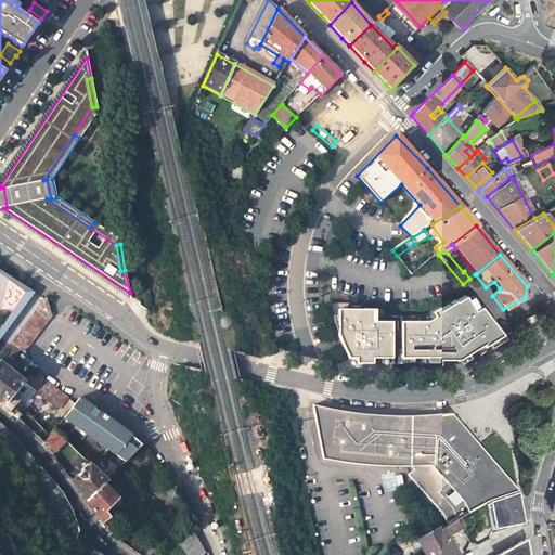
[(0,270),(0,339),(34,292),(0,270)]
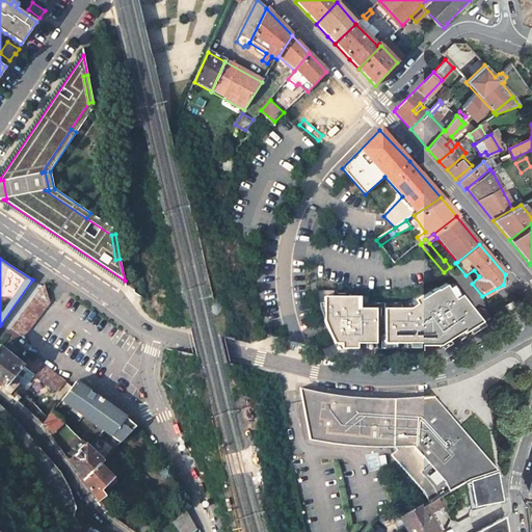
[(335,291),(317,290),(319,306),(324,322),(330,337),(338,349),(384,349),(384,344),(437,344),(447,339),(451,346),(484,324),(452,284),(447,287),(445,284),(436,289),(435,288),(423,295),(421,294),(405,302),(361,303),(360,297),(334,297),(335,291)]
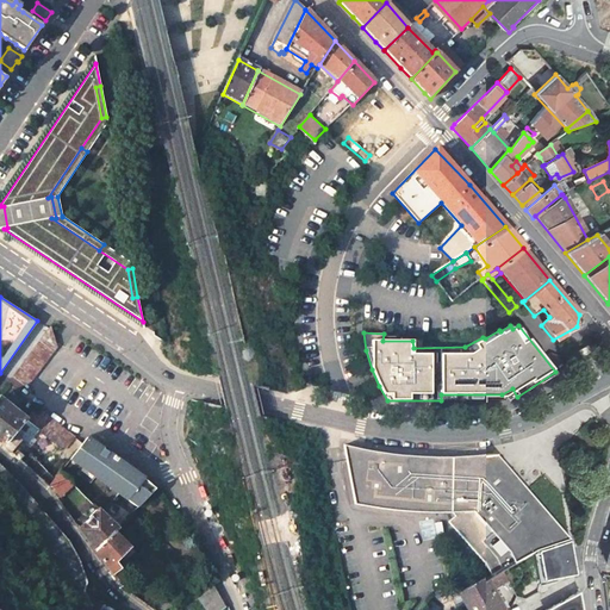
[(49,330),(13,377),(27,388),(56,350),(49,330)]
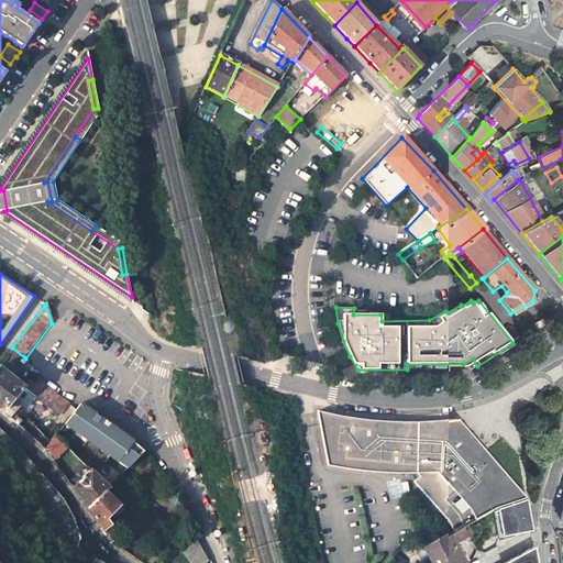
[(542,319),(533,323),(537,329),(545,324),(542,319)]
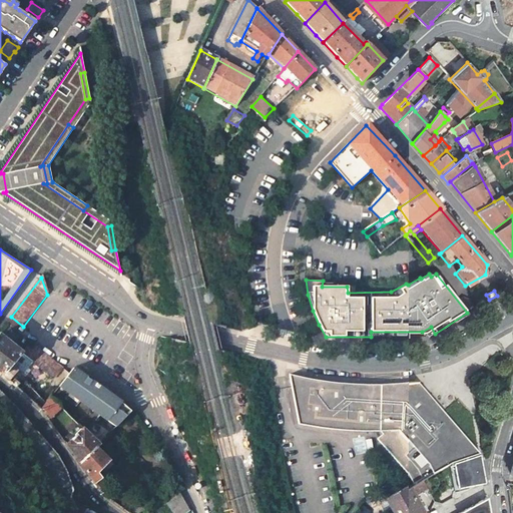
[(0,373),(2,375),(10,365),(19,353),(20,352),(0,336),(0,373)]
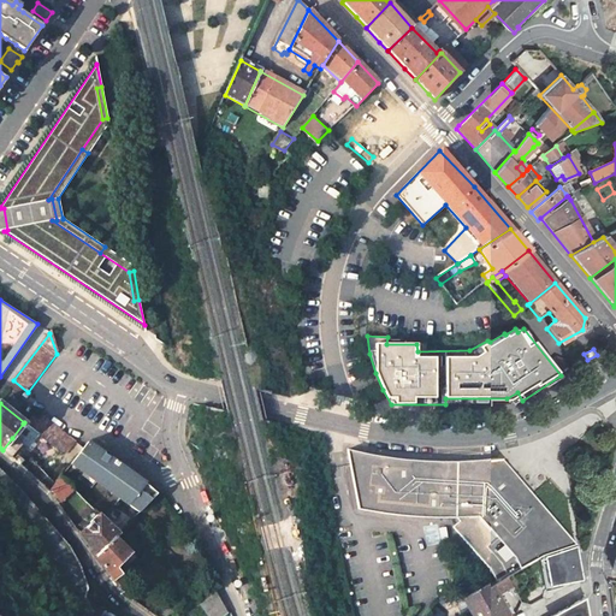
[(34,409),(24,422),(23,424),(36,434),(61,456),(69,451),(76,444),(34,409)]
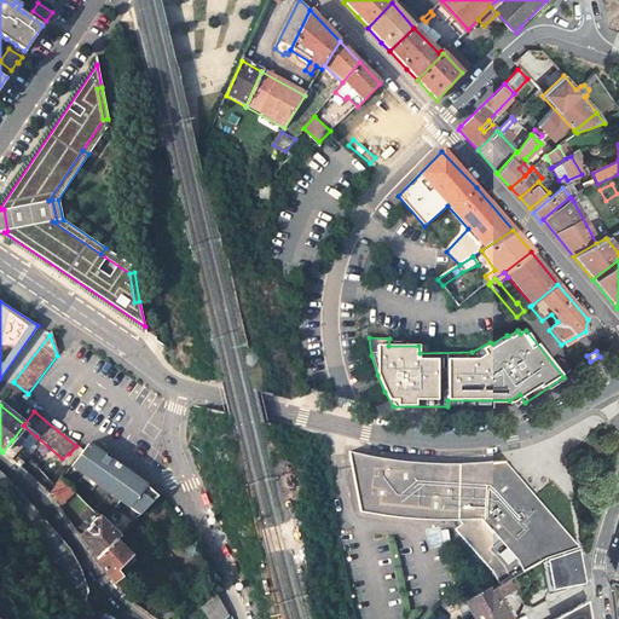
[(12,440),(19,446),(25,451),(36,437),(23,426),(12,440)]
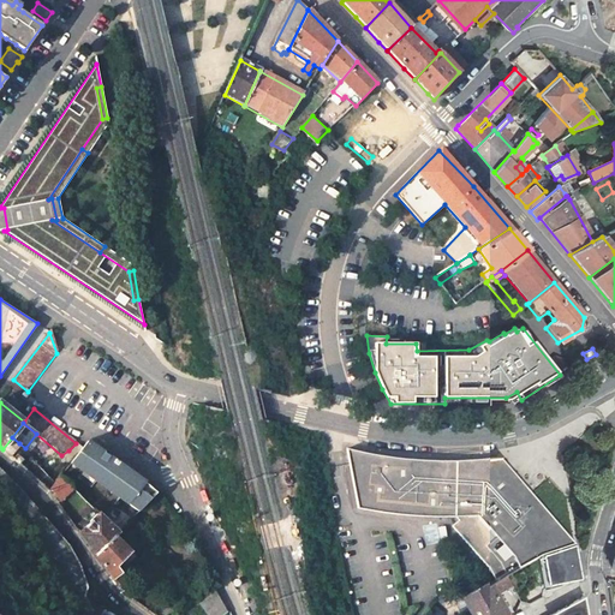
[(19,443),(12,437),(3,449),(11,455),(19,443)]
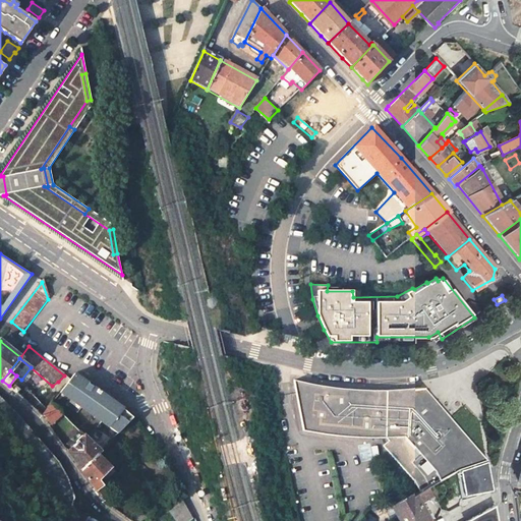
[(60,393),(118,435),(133,418),(120,407),(75,375),(60,393)]
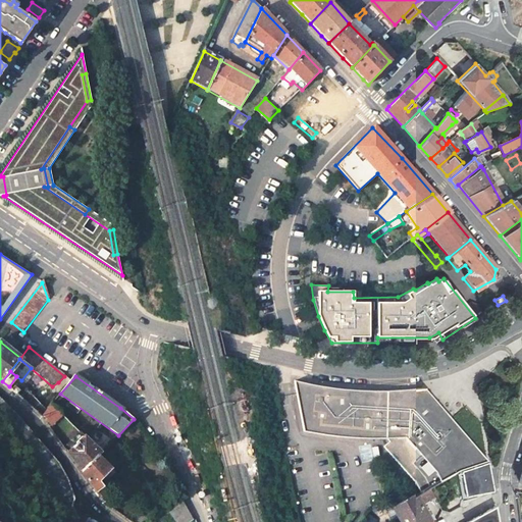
[(383,447),(414,481),(419,490),(428,485),(458,470),(487,462),(424,388),(389,392),(341,389),(295,381),(304,431),(336,436),(386,438),(389,442),(383,447)]
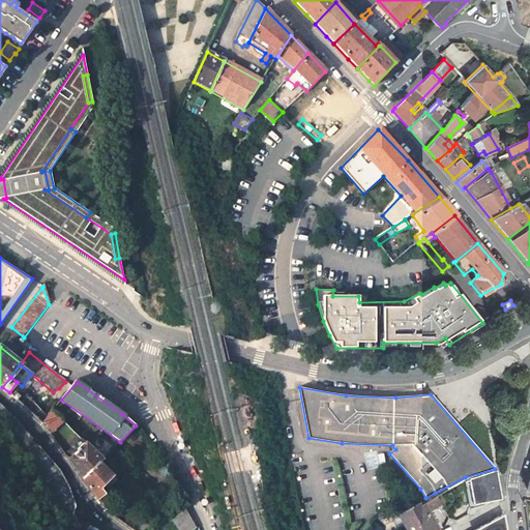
[(43,421),(52,432),(62,420),(52,410),(43,421)]
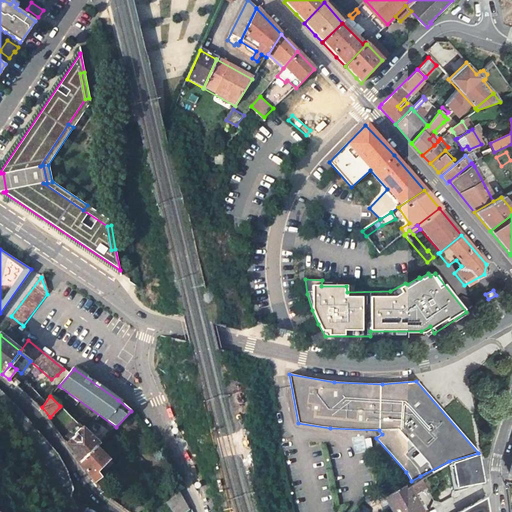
[(62,437),(66,443),(82,427),(77,423),(62,437)]
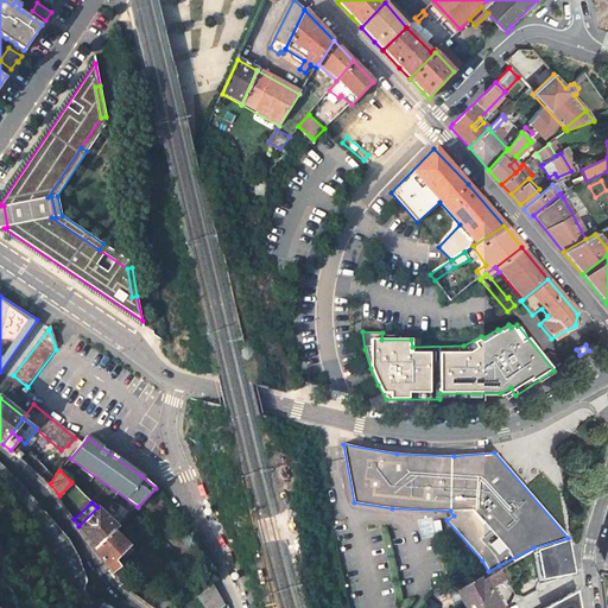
[(114,530),(118,527),(97,507),(78,526),(88,538),(95,549),(114,530)]
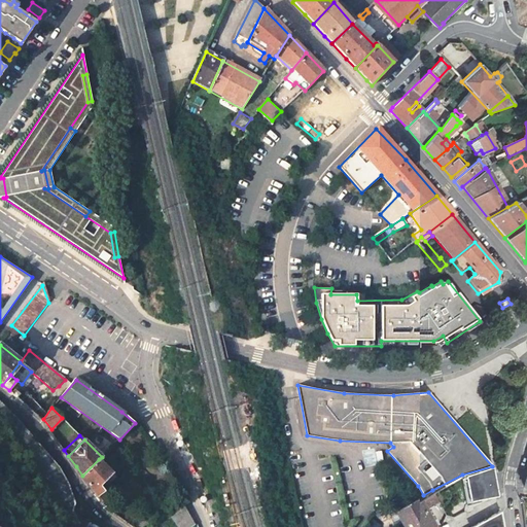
[(100,485),(103,481),(112,471),(99,459),(82,476),(91,486),(98,496),(104,490),(100,485)]
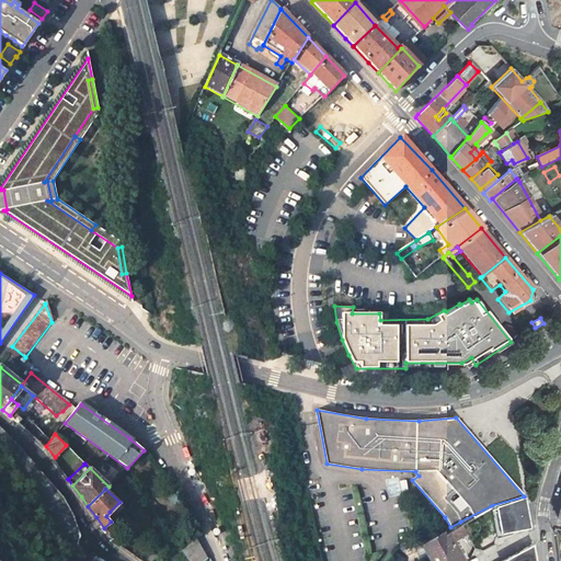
[(119,525),(110,512),(106,516),(111,522),(104,528),(109,535),(119,525)]
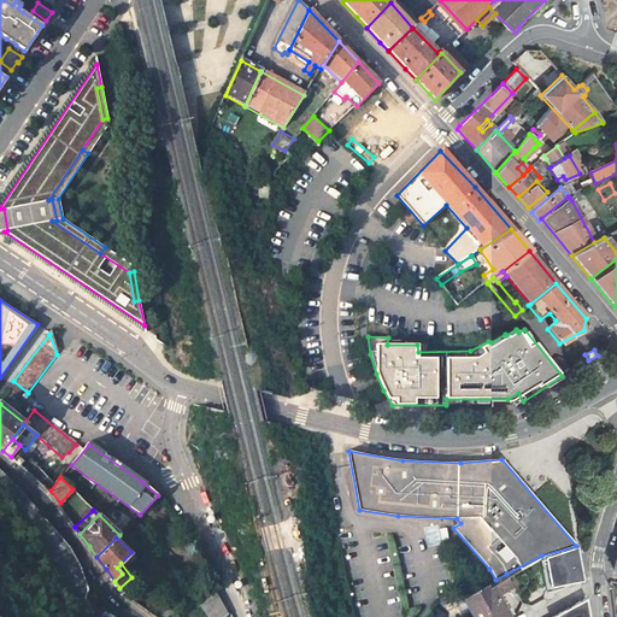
[(489,583),(495,593),(512,585),(506,574),(495,580),(489,583)]
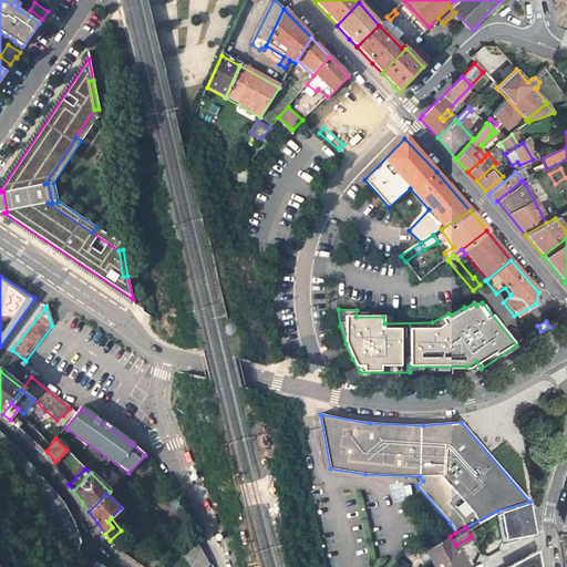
[(466,566),(455,545),(450,536),(425,550),(434,566),(466,566)]
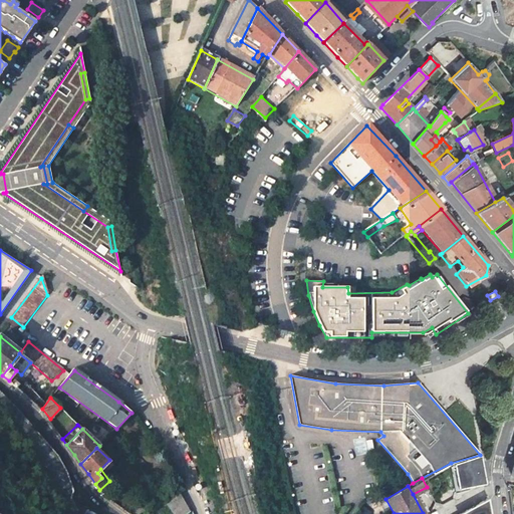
[(187,513),(190,512),(178,491),(169,498),(178,513),(187,513)]
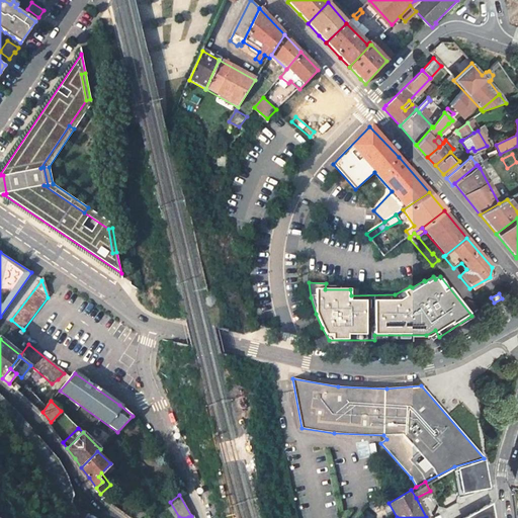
[(494,517),(492,503),(461,517),(494,517)]
